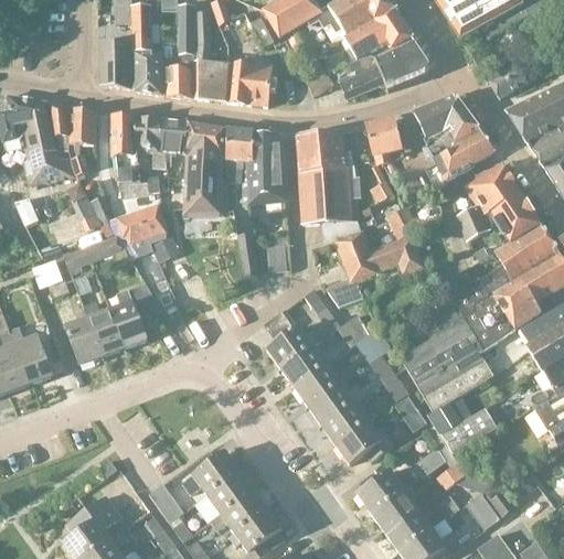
[(279,0),(262,10),(280,39),(308,21),(322,13),(321,11),(329,7),(325,0),(279,0)]
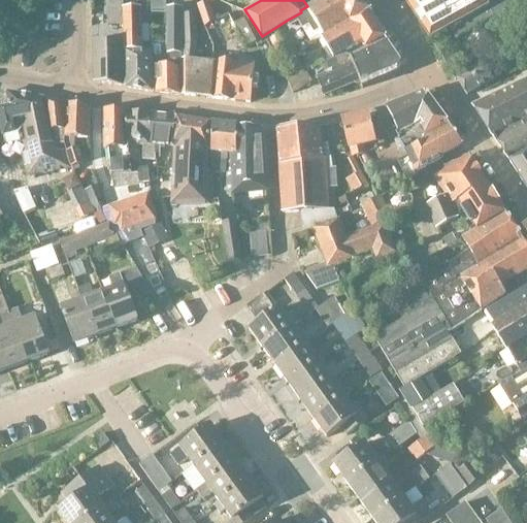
[(320,35),(317,29),(320,27),(324,35),(371,9),(365,0),(318,0),(307,6),(300,10),(301,12),(288,20),(290,24),(299,19),(302,26),(311,40),(320,35)]
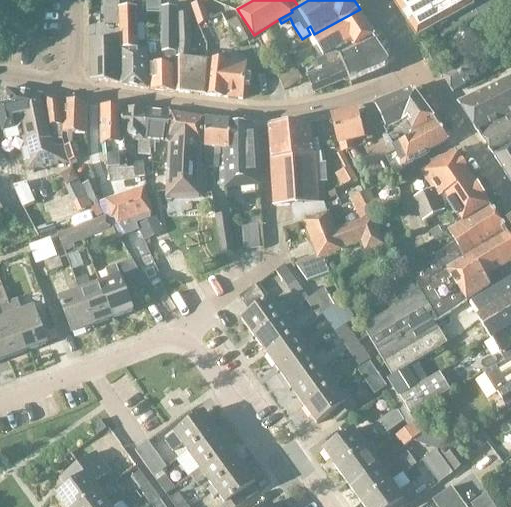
[(397,0),(395,1),(411,24),(447,0),(397,0)]
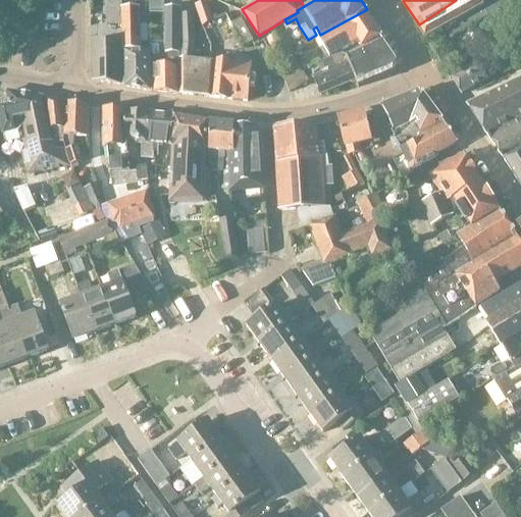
[(451,36),(511,0),(456,0),(419,24),(426,36),(445,26),(451,36)]
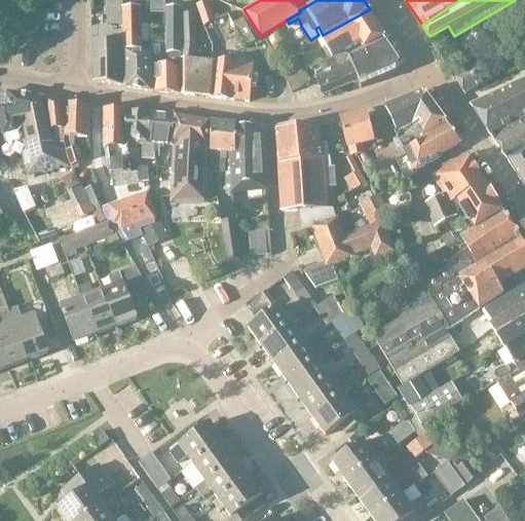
[(169,63),(181,64),(182,3),(166,3),(165,50),(169,50),(169,63)]
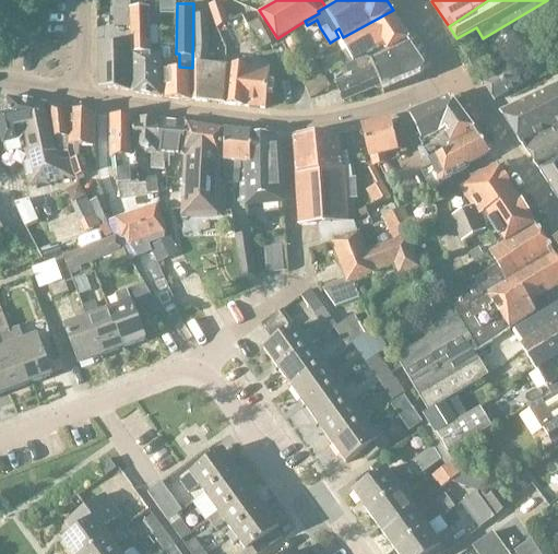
[(115,6),(114,22),(129,22),(130,6),(115,6)]
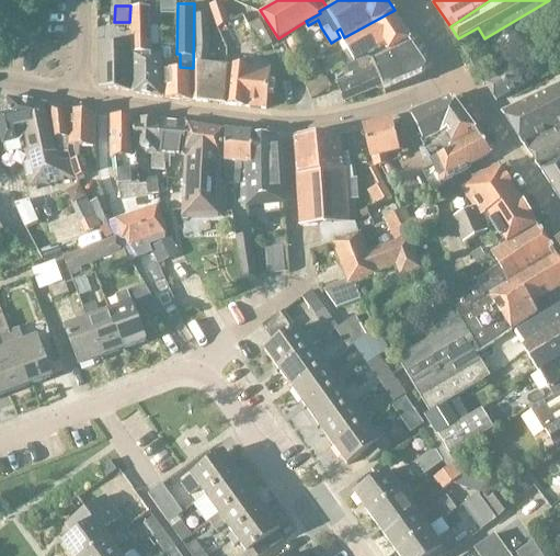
[(130,6),(132,50),(130,50),(132,90),(163,94),(162,50),(150,50),(149,6),(130,6)]
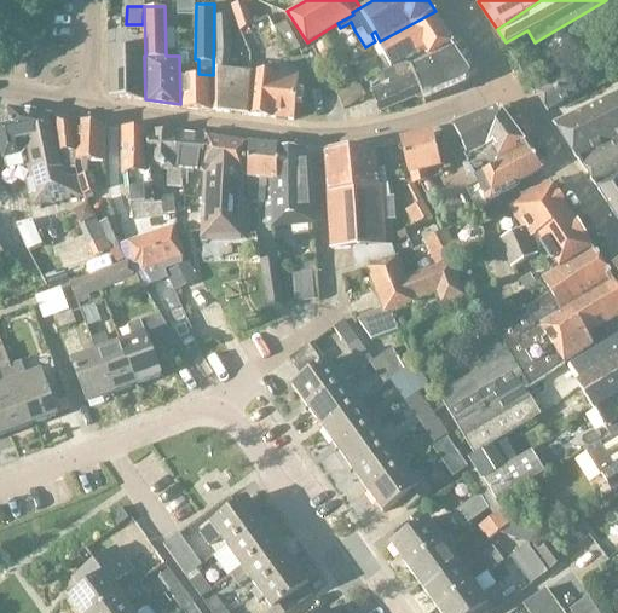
[(379,42),(391,67),(406,57),(425,46),(428,52),(428,53),(429,55),(454,42),(455,41),(435,11),(380,41),(379,42)]
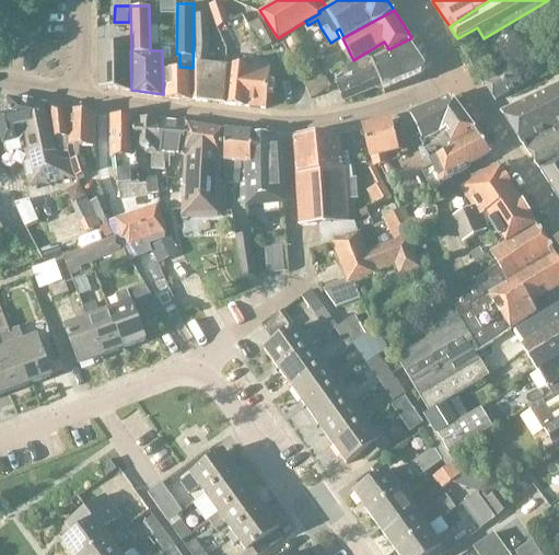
[(206,62),(208,44),(209,44),(207,11),(194,11),(196,43),(195,61),(195,99),(218,101),(221,64),(206,62)]
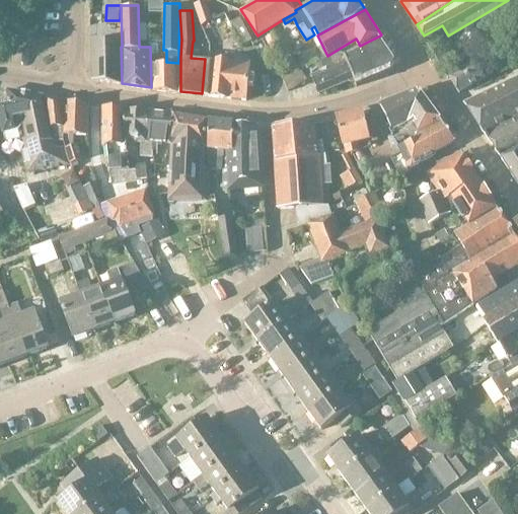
[(240,15),(230,20),(229,20),(234,29),(241,44),(251,39),(240,15)]
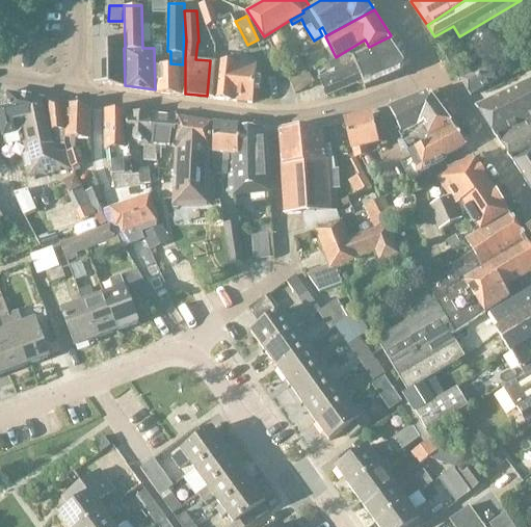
[(298,47),(288,29),(272,38),(283,56),(298,47)]
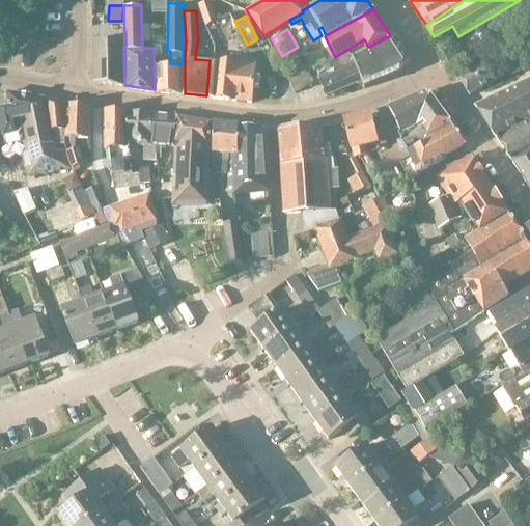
[(353,56),(349,49),(335,57),(324,63),(328,72),(317,76),(327,95),(362,78),(366,86),(400,72),(406,62),(403,58),(389,36),(368,47),(353,56)]
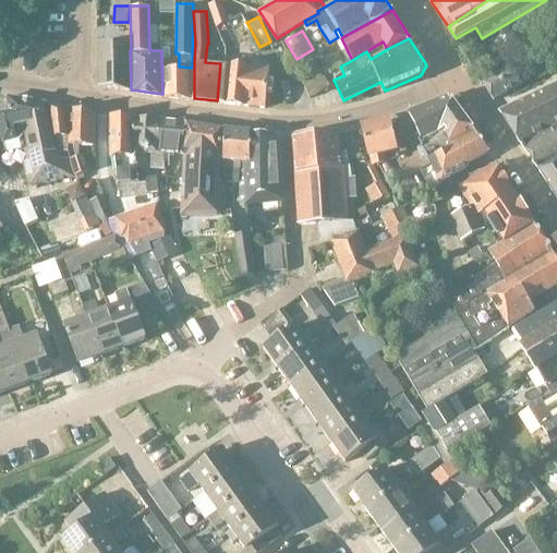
[(129,40),(113,40),(99,40),(99,83),(129,87),(129,40)]
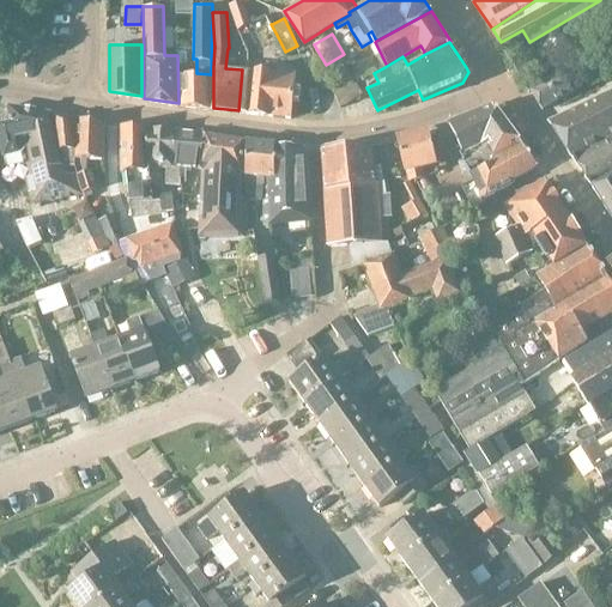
[(346,65),(327,72),(340,104),(362,91),(346,65)]
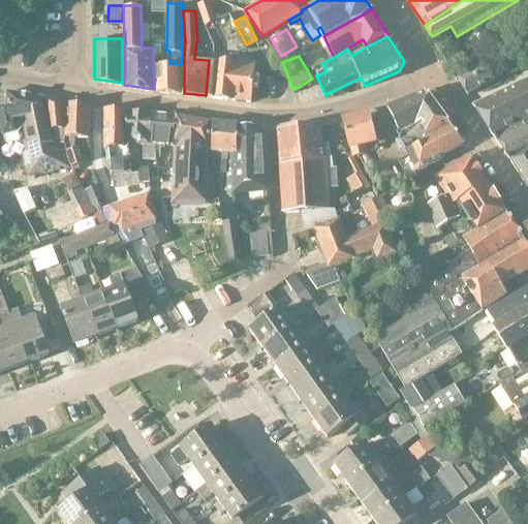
[(213,96),(250,100),(254,63),(217,59),(213,96)]
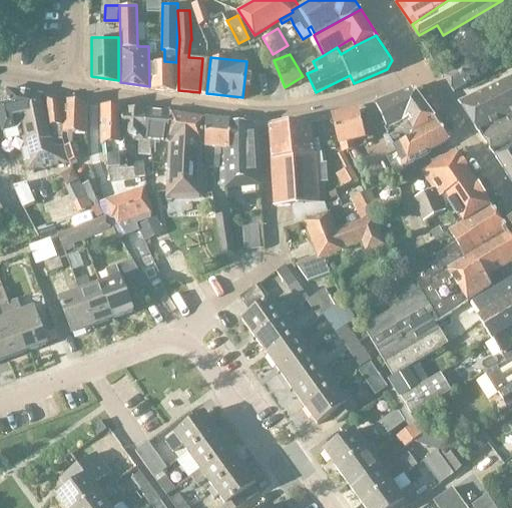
[(473,65),(469,58),(443,73),(452,89),(482,73),(476,63),(473,65)]
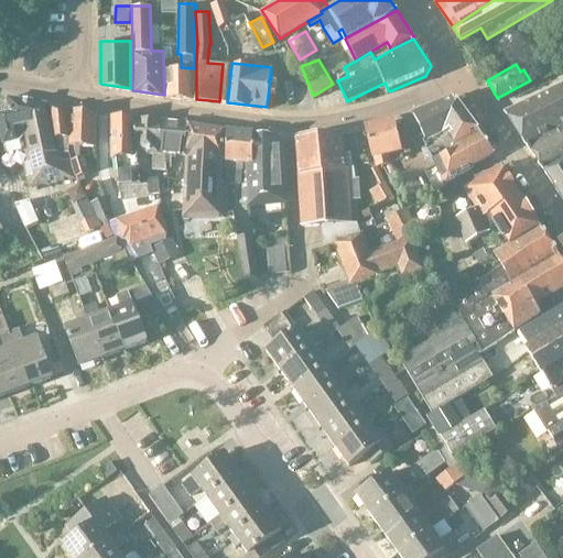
[(181,67),(165,65),(165,95),(195,99),(194,68),(181,67)]
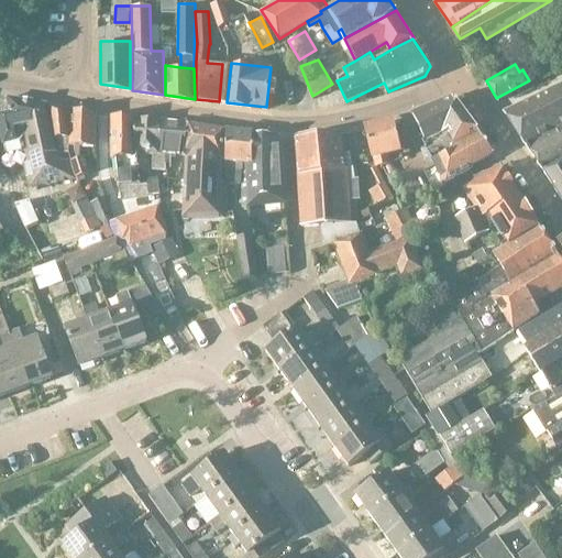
[(561,81),(505,109),(526,141),(561,123),(561,81)]
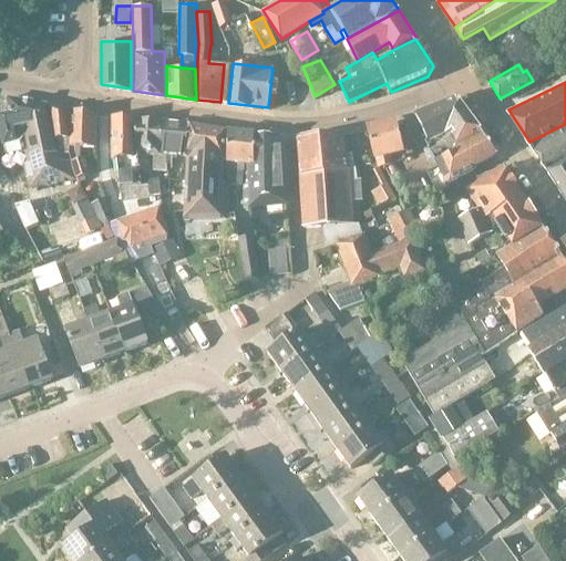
[(0,126),(3,142),(21,138),(23,133),(24,132),(27,142),(33,102),(7,96),(10,111),(0,113),(0,126)]
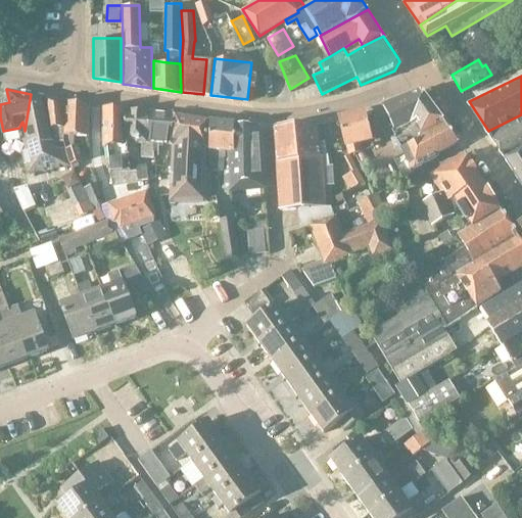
[(421,89),(382,104),(394,127),(392,128),(402,147),(423,138),(420,134),(444,121),(421,89)]
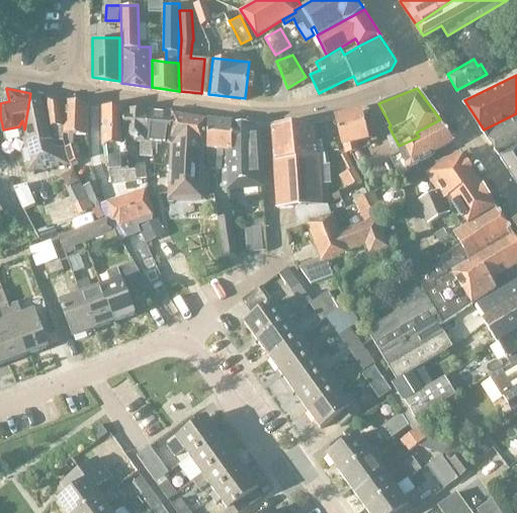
[(25,134),(20,135),(27,168),(70,160),(64,139),(64,99),(64,98),(30,93),(24,130),(25,134)]
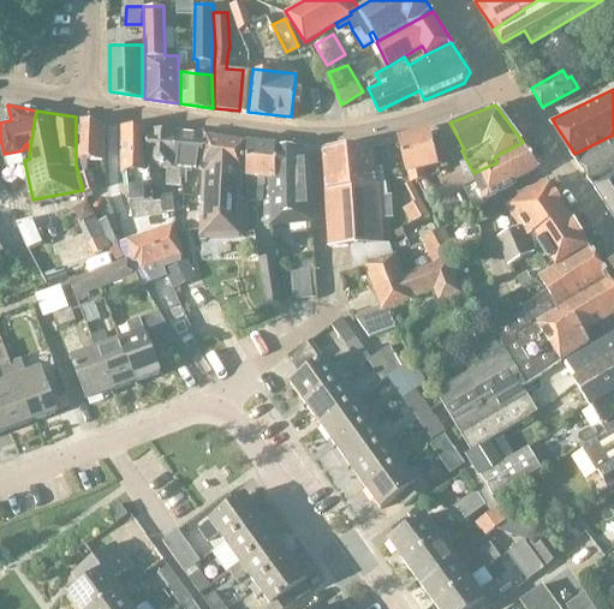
[(103,121),(76,118),(76,165),(83,190),(96,186),(91,168),(88,168),(88,157),(103,157),(103,121)]
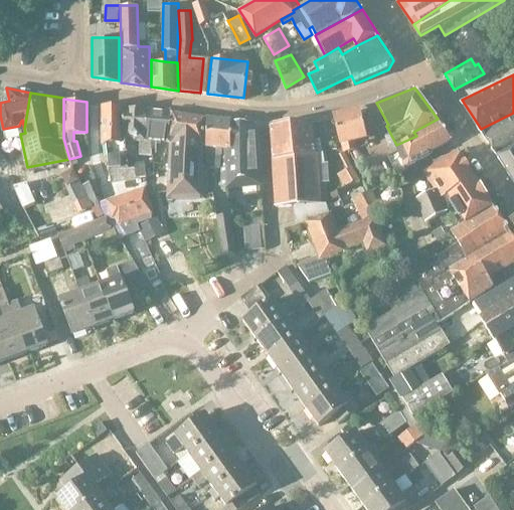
[(136,176),(136,166),(135,161),(128,161),(127,140),(124,140),(124,137),(124,107),(102,104),(102,142),(107,142),(111,167),(110,167),(112,180),(136,176)]
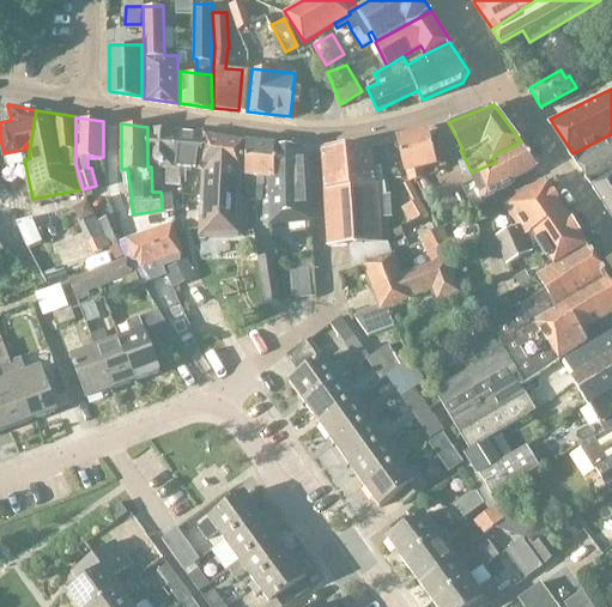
[(147,127),(147,163),(167,164),(167,181),(181,181),(180,170),(186,170),(186,165),(173,167),(176,131),(147,127)]
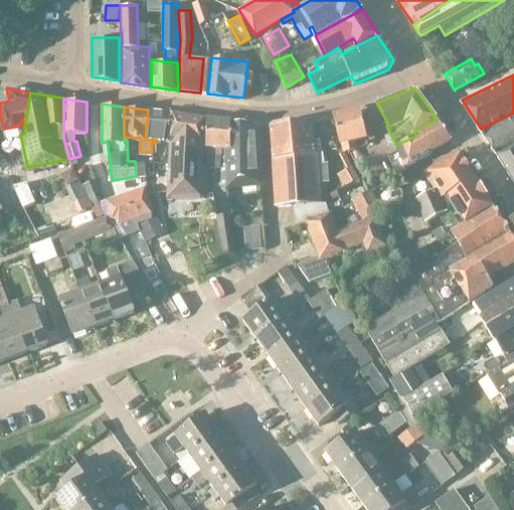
[(334,116),(342,151),(356,147),(354,138),(365,135),(359,109),(334,116)]
